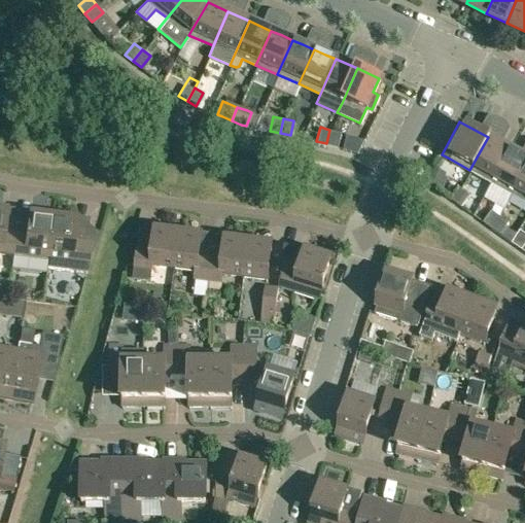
[(340,132),(329,130),(326,143),(336,146),(340,132)]
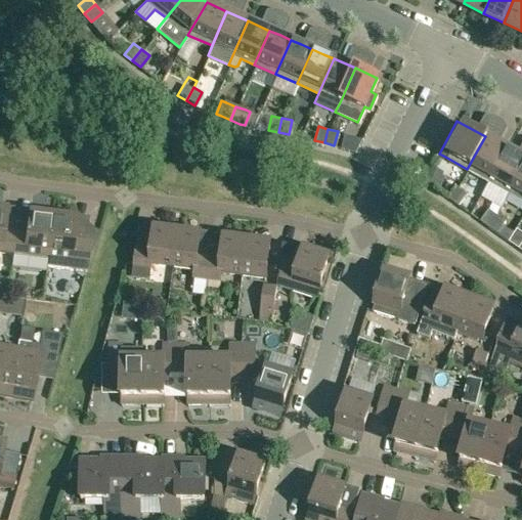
[(495,142),(485,136),(467,169),(487,180),(506,147),(495,142)]
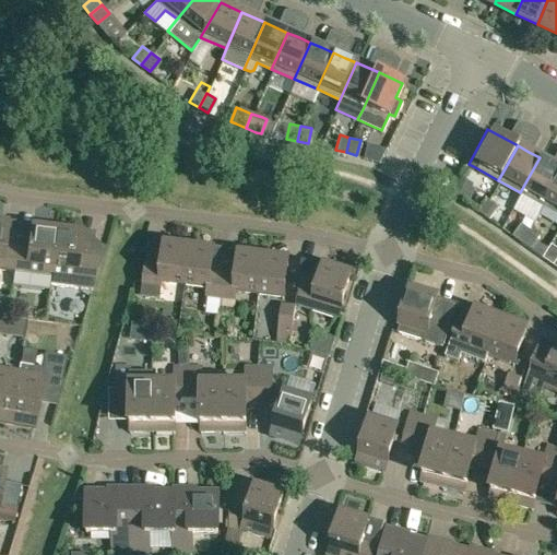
[(542,204),(556,176),(556,167),(549,163),(540,157),(520,192),(542,204)]
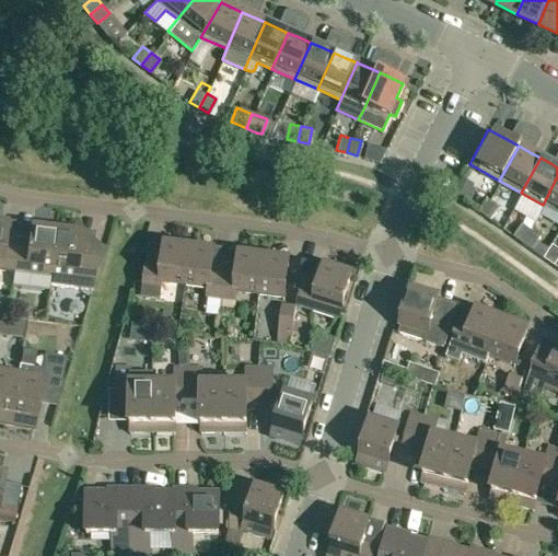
[(476,183),(460,174),(452,190),(468,199),(476,183)]
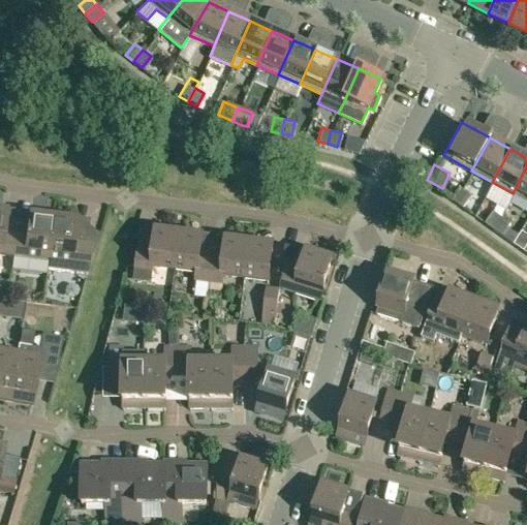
[(526,166),(513,193),(526,201),(526,166)]
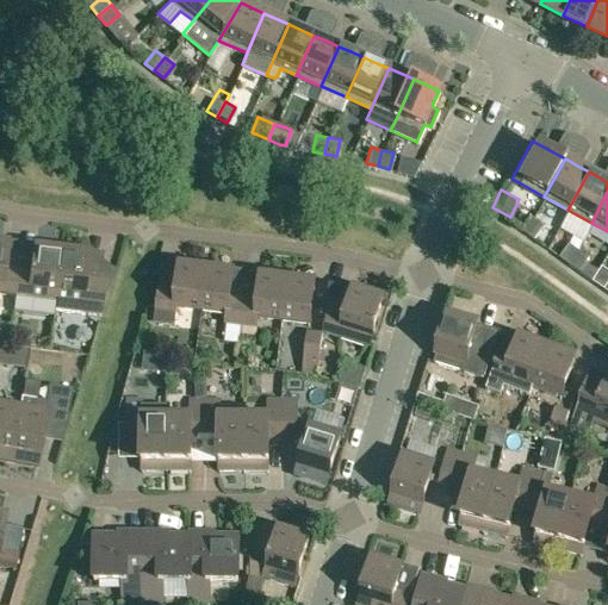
[(543,223),(529,214),(520,228),(533,236),(543,223)]
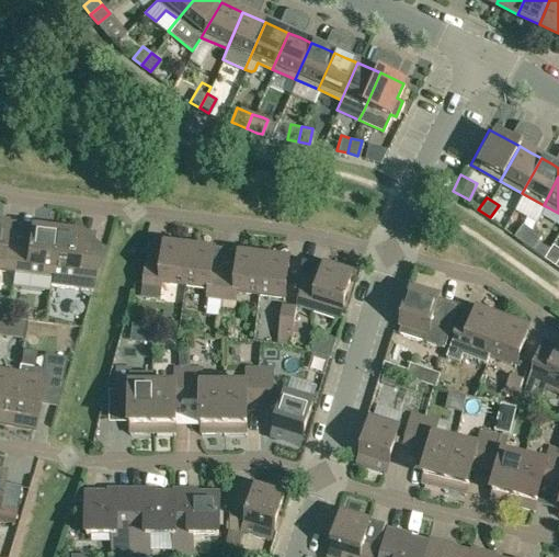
[(4,223),(0,222),(0,268),(11,270),(14,239),(2,238),(4,223)]
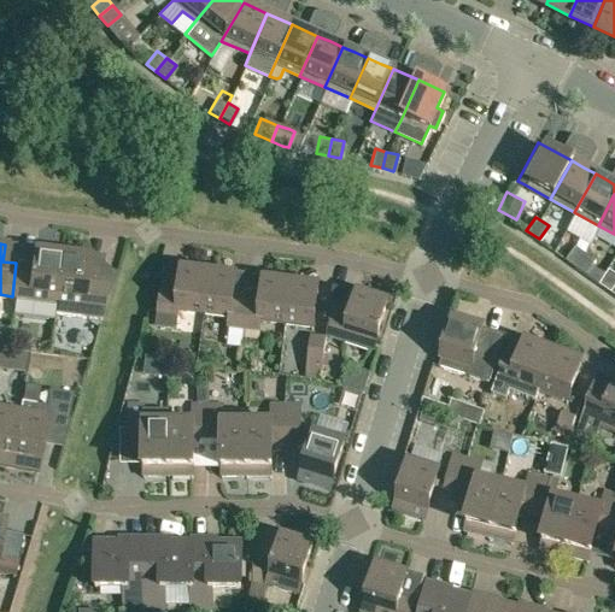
[(574,264),(584,251),(574,243),(563,257),(574,264)]
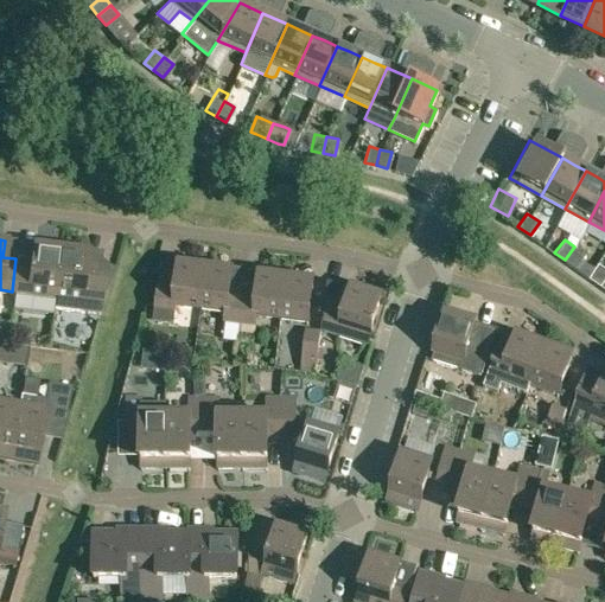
[(12,292),(52,296),(58,247),(32,244),(31,260),(16,258),(12,292)]
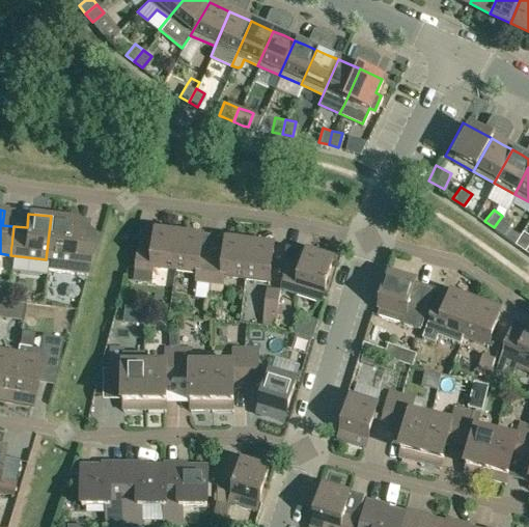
[(74,219),(51,216),(46,259),(45,268),(85,273),(98,232),(73,229),(74,219)]
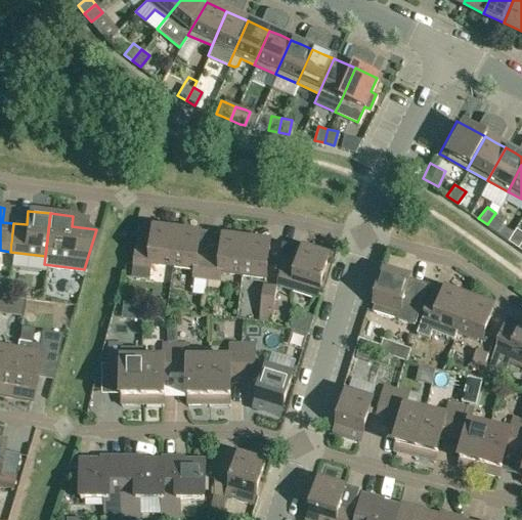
[(504,219),(495,213),(487,224),(495,230),(504,219)]
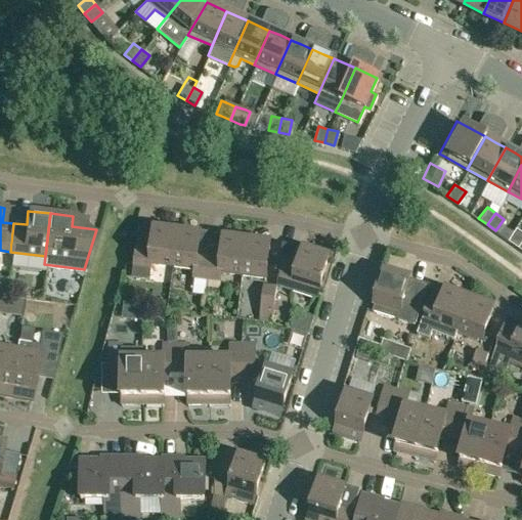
[(149,260),(171,263),(175,228),(153,225),(150,248),(134,246),(130,273),(147,275),(149,260)]
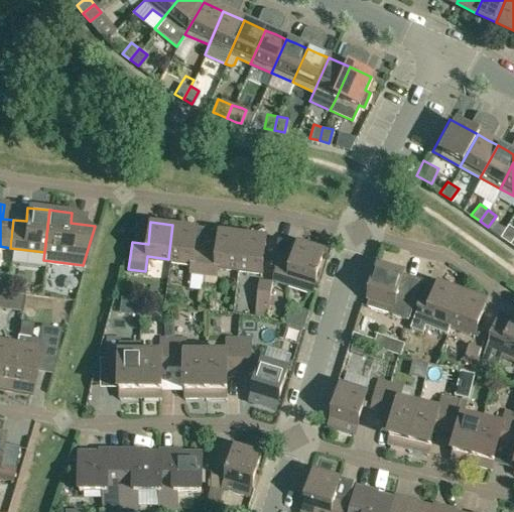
[(195,228),(172,225),(168,259),(189,262),(188,270),(202,271),(206,243),(194,242),(195,228)]
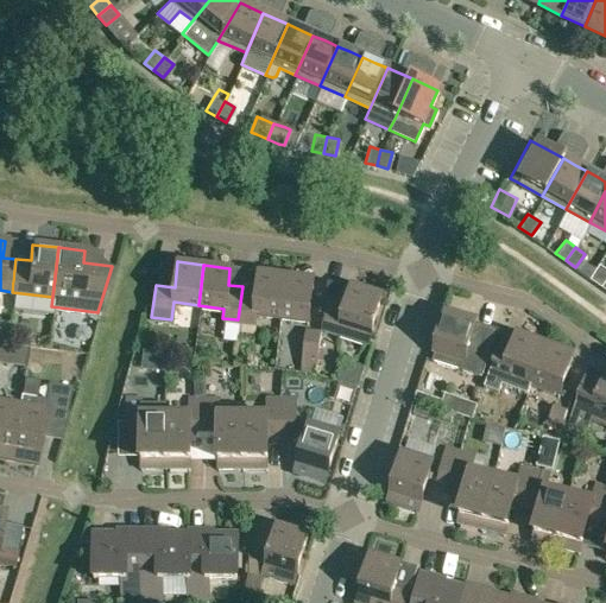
[(279,315),(284,275),(258,272),(256,289),(242,286),(238,319),(253,322),(254,312),(279,315)]
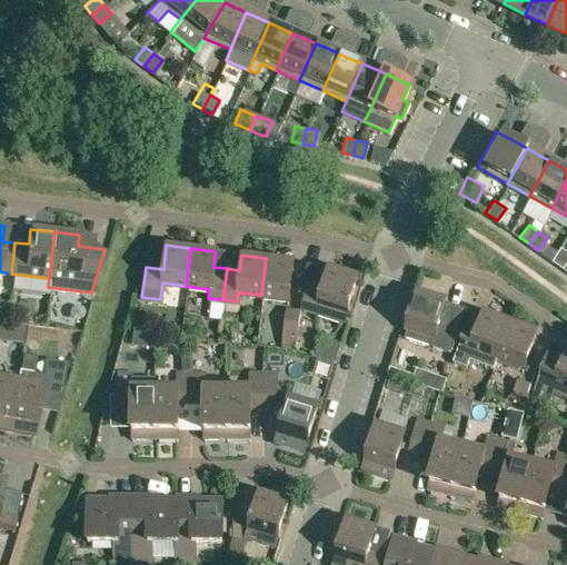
[(266,258),(261,295),(286,298),(290,261),(266,258)]
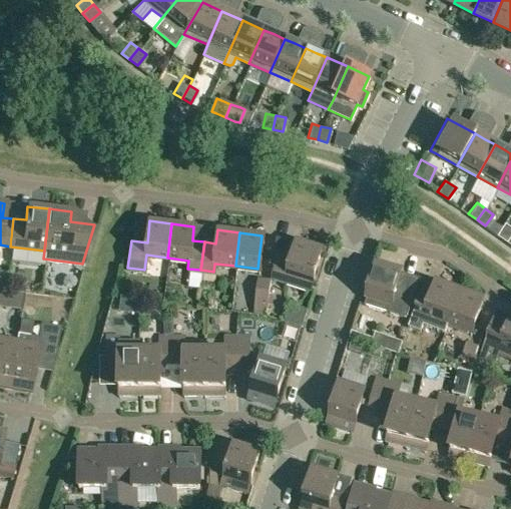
[(270,277),(283,281),(308,289),(320,248),(296,240),(295,242),(275,236),(270,277)]
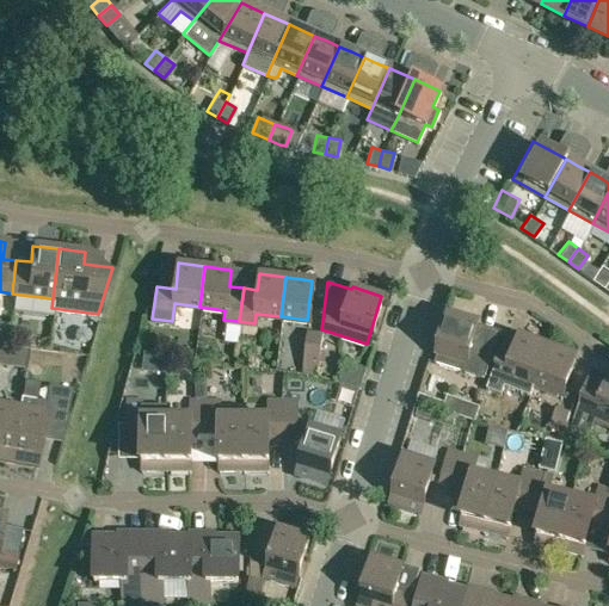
[(475,323),(475,321),(447,313),(432,360),(461,369),(483,376),(497,331),(475,323)]
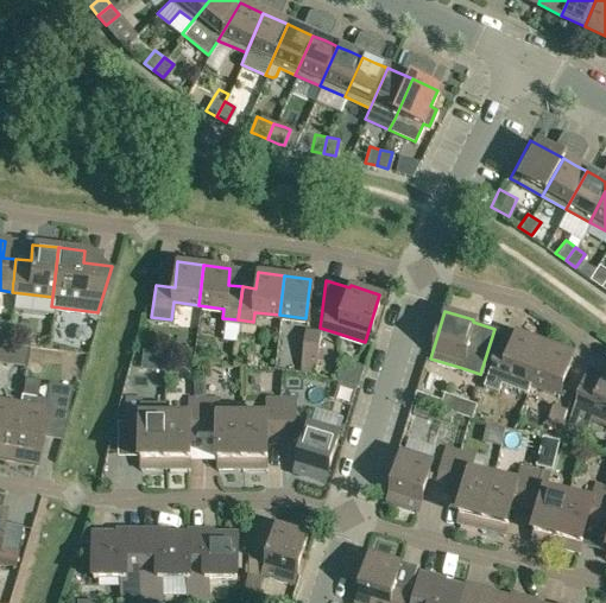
[(304,328),(302,349),(300,367),(314,369),(316,350),(319,335),(320,329),(304,328)]
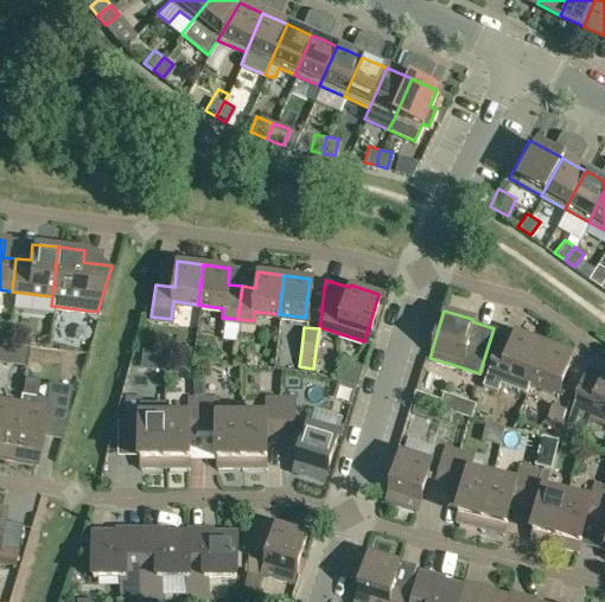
[(524,390),(528,380),(542,343),(515,332),(501,370),(488,365),(481,383),(495,389),(498,379),(524,390)]
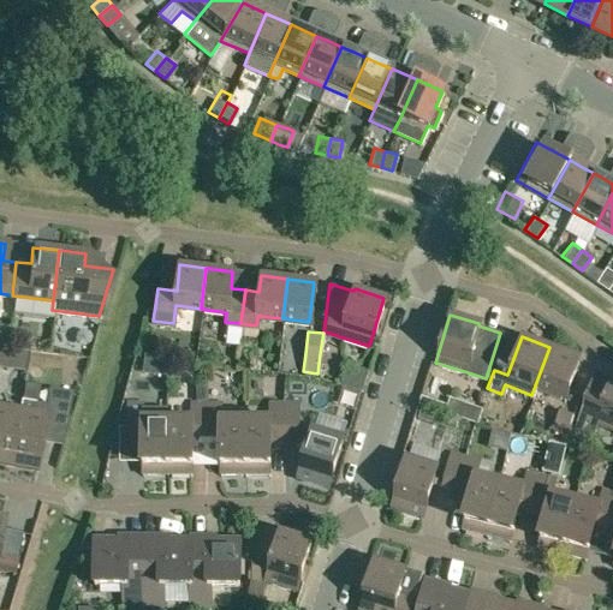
[(549,347),(535,386),(564,395),(577,357),(549,347)]
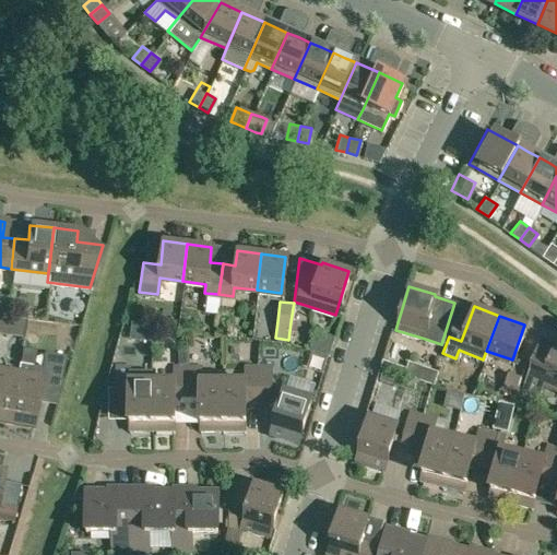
[(556,344),(556,347),(540,340),(521,388),(535,394),(541,382),(556,390),(556,344)]
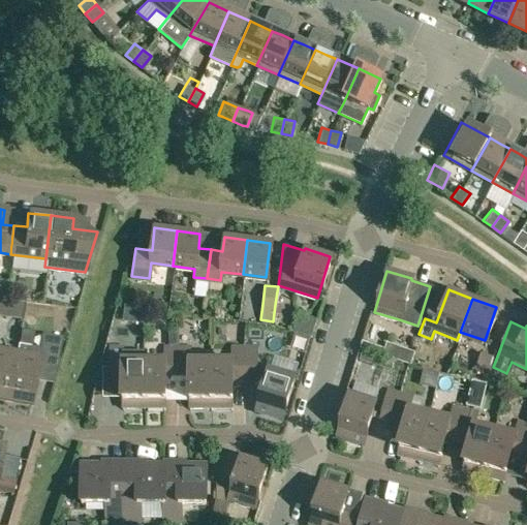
[(177,330),(167,330),(167,343),(177,343),(177,330)]
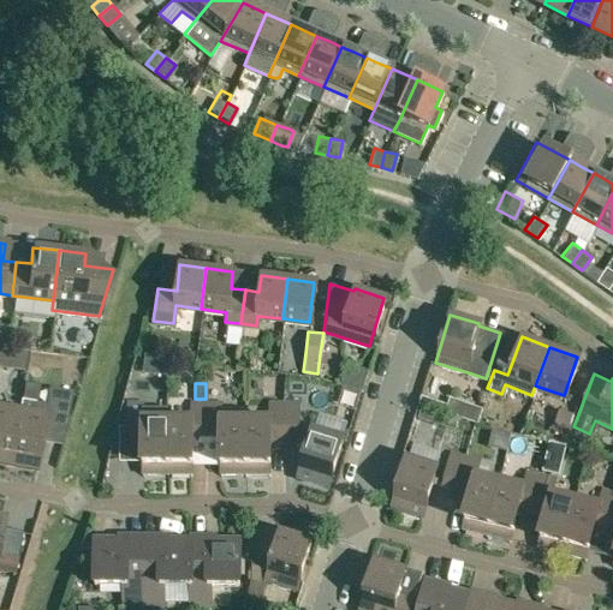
[(19,398),(17,411),(7,462),(34,467),(43,417),(66,420),(76,392),(47,387),(43,402),(33,401),(33,400),(19,398)]
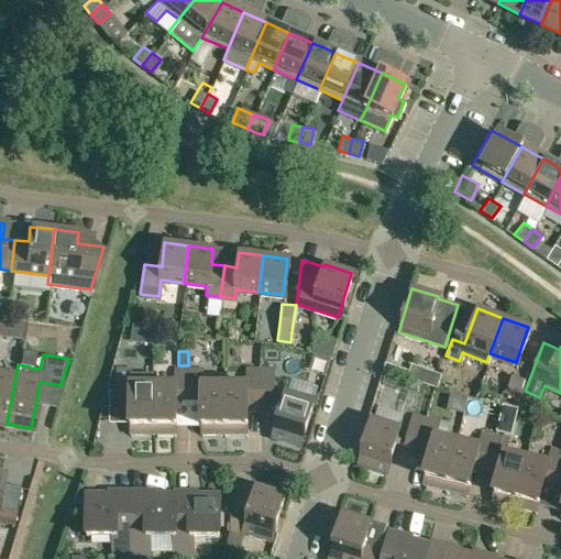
[(244,382),(222,382),(222,433),(245,433),(245,397),(259,397),(259,366),(244,368),(244,382)]
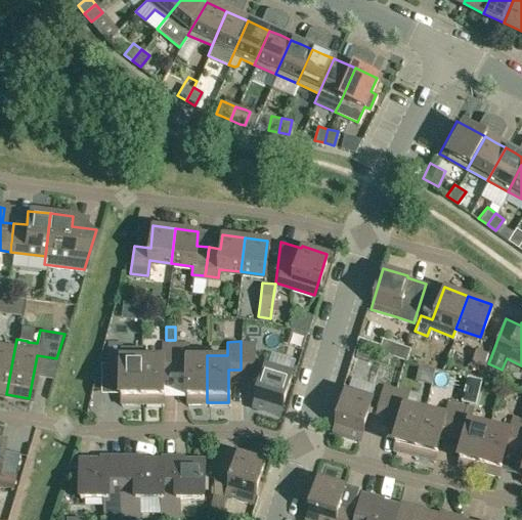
[(253,341),(241,341),(241,370),(253,370),(253,341)]
